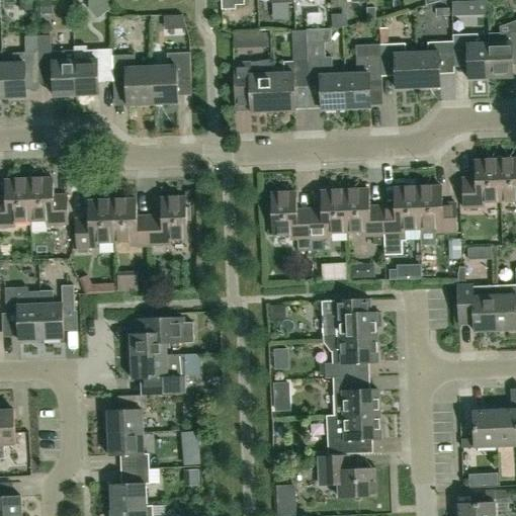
[(39,0),(39,11),(50,11),(50,0),(39,0)]
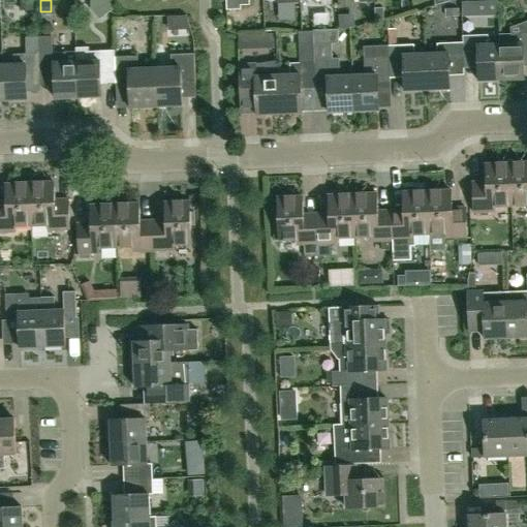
[(224,0),(224,8),(239,7),(239,3),(248,3),(247,0),(224,0)]
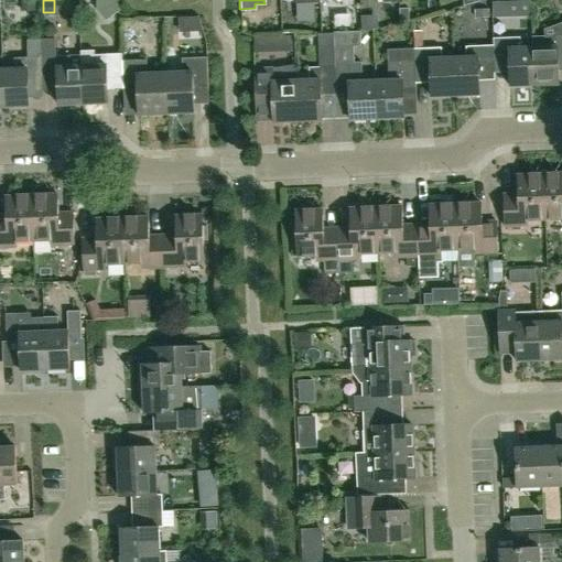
[(399,20),(408,19),(408,6),(398,6),(399,20)]
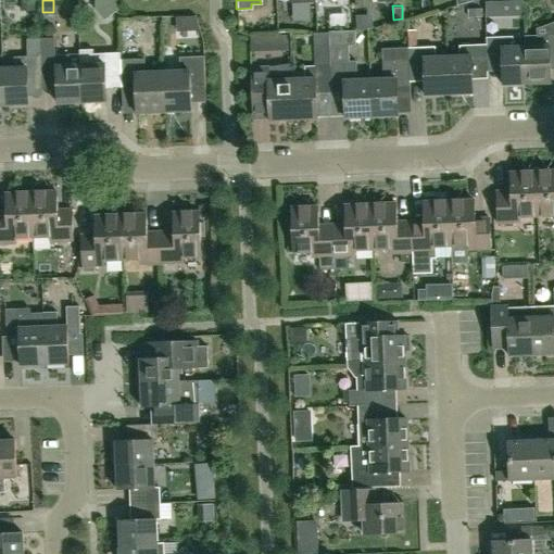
[(194,14),(188,14),(189,28),(198,27),(194,14)]
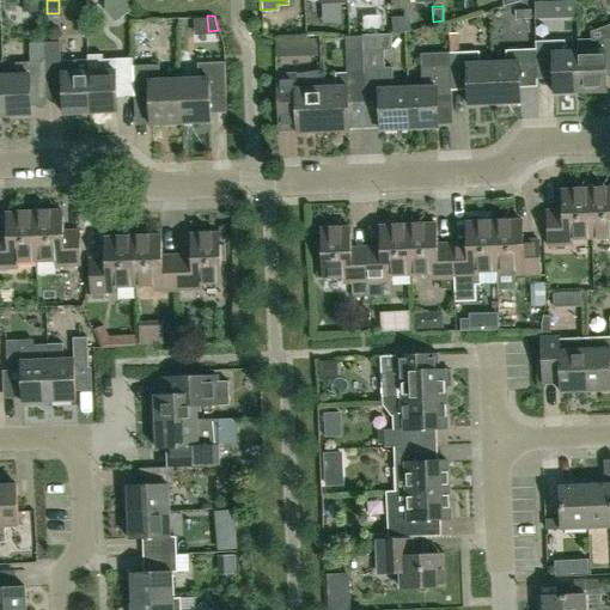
[(408,29),(408,16),(390,16),(390,32),(408,29)]
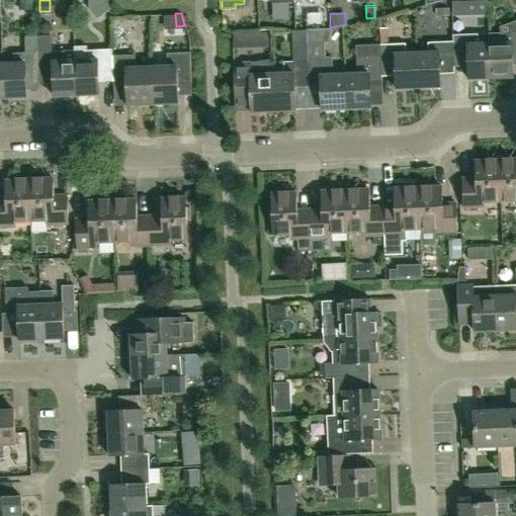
[(489,77),(488,41),(477,41),(477,32),(458,33),(458,21),(450,22),(451,47),(465,47),(466,78),(489,77)]
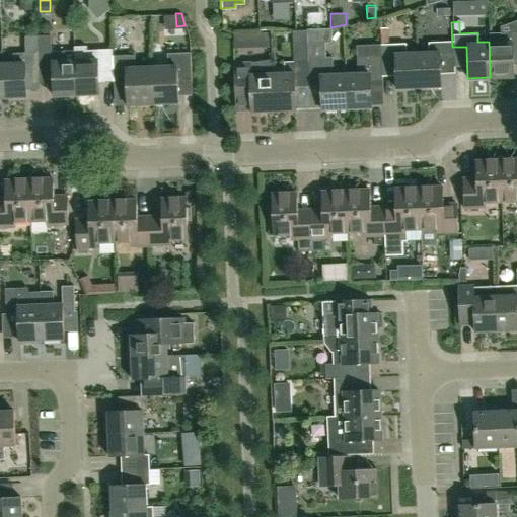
[(306,43),(330,42),(329,27),(305,28),(306,43)]
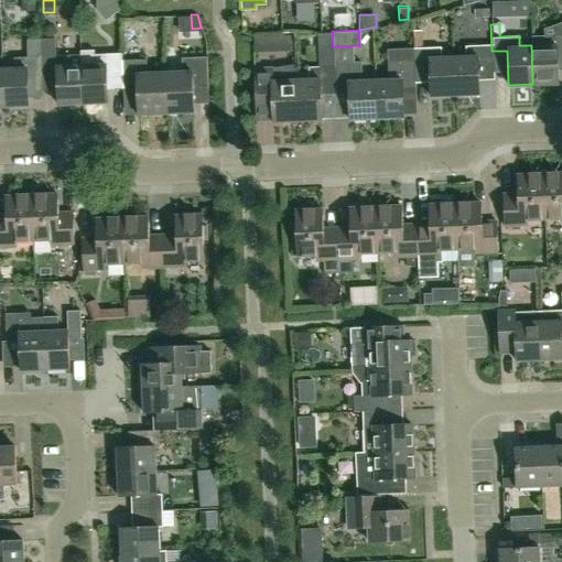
[(531,45),(532,84),(557,83),(555,55),(561,54),(561,33),(531,34),(531,45)]
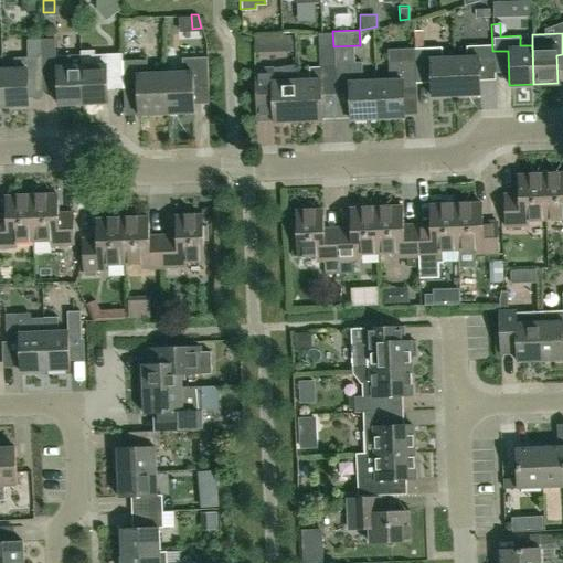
[(54,54),(53,36),(39,38),(41,75),(41,70),(55,70),(57,104),(82,103),(80,49),(78,49),(80,64),(68,64),(67,54),(54,54)]
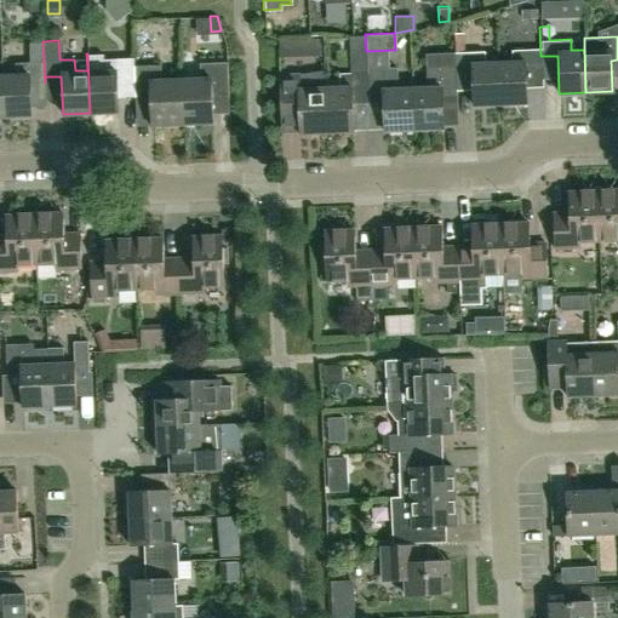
[(3,116),(29,115),(28,84),(45,83),(43,41),(28,41),(28,61),(13,62),(13,74),(1,74),(3,116)]
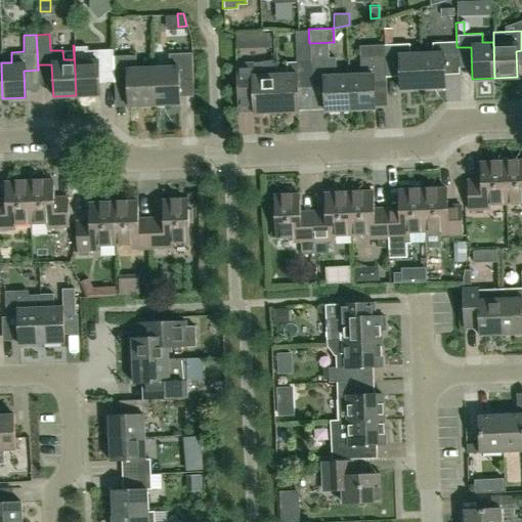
[(420,52),(422,88),(444,87),(442,54),(457,54),(457,47),(457,41),(431,42),(431,51),(420,52)]
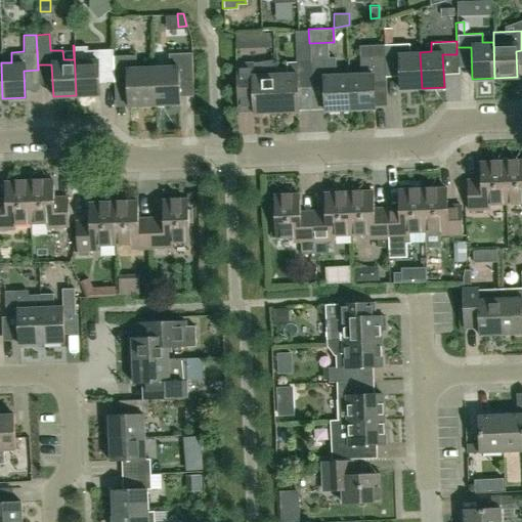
[(408,52),(408,42),(383,43),(383,56),(398,56),(399,88),(422,88),(420,52),(408,52)]
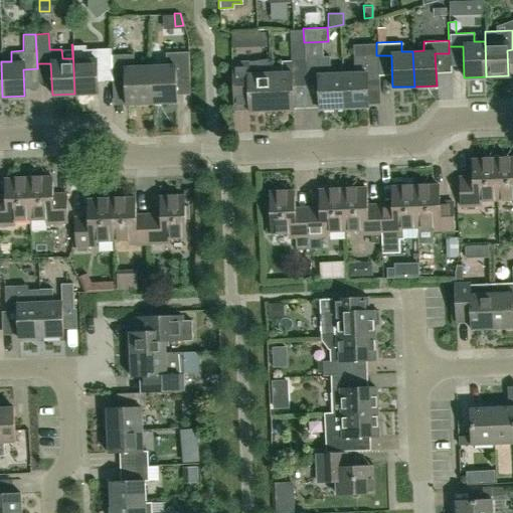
[(342,107),(366,106),(365,78),(377,78),(376,42),(352,43),(353,72),(341,72),(342,107)]
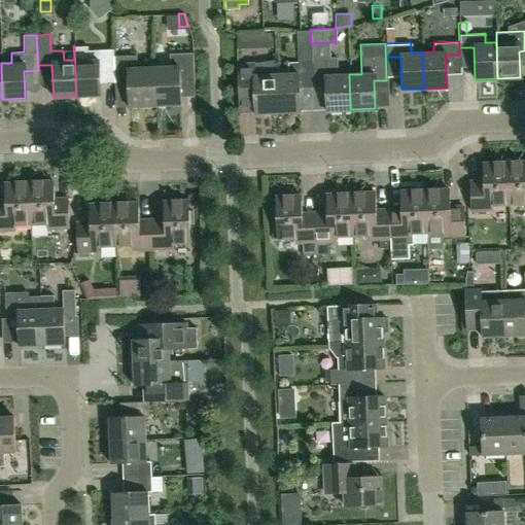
[(86,49),(86,45),(74,45),(76,96),(99,95),(98,63),(113,62),(112,55),(112,48),(86,49)]
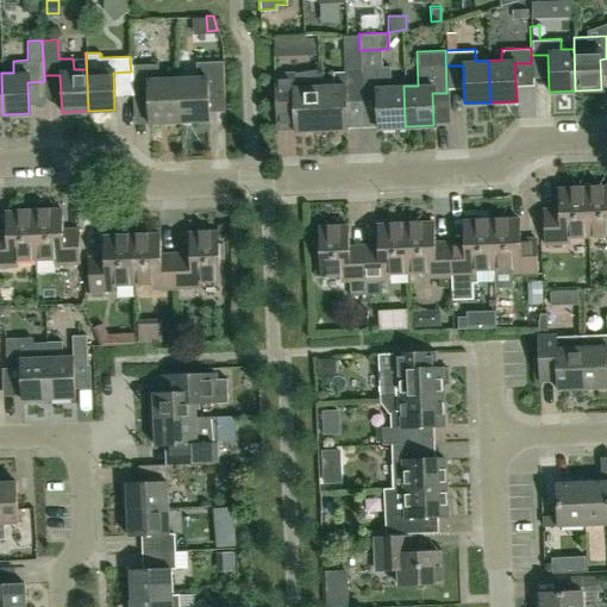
[(177,121),(207,120),(206,95),(223,94),(221,60),(194,61),(195,76),(176,76),(177,121)]
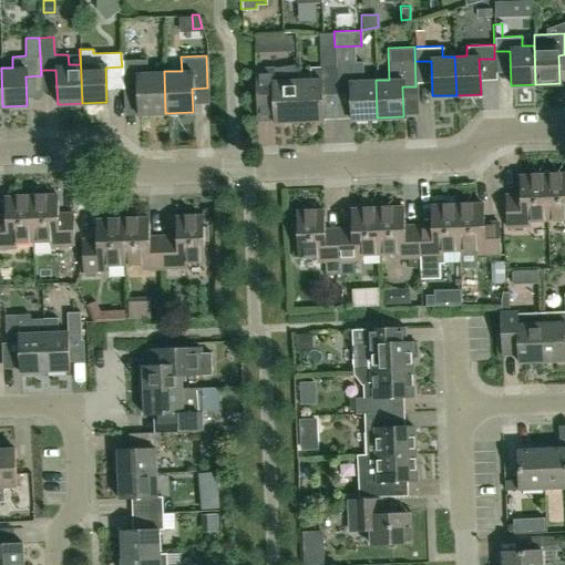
[(146,72),(145,58),(121,59),(122,67),(122,91),(136,91),(137,114),(165,113),(164,71),(146,72)]
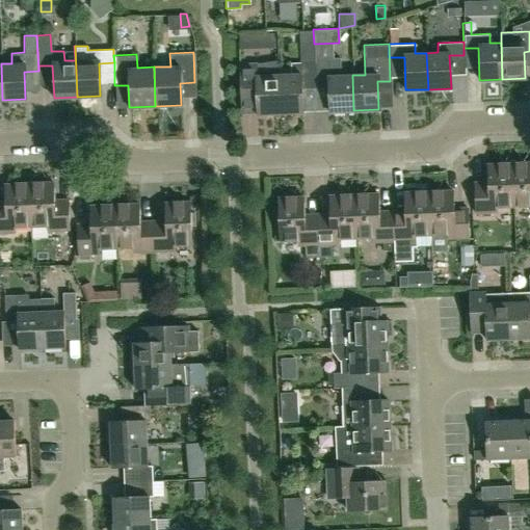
[(340,76),(339,57),(314,58),(314,61),(315,84),(327,84),(328,111),(353,110),(352,75),(340,76)]
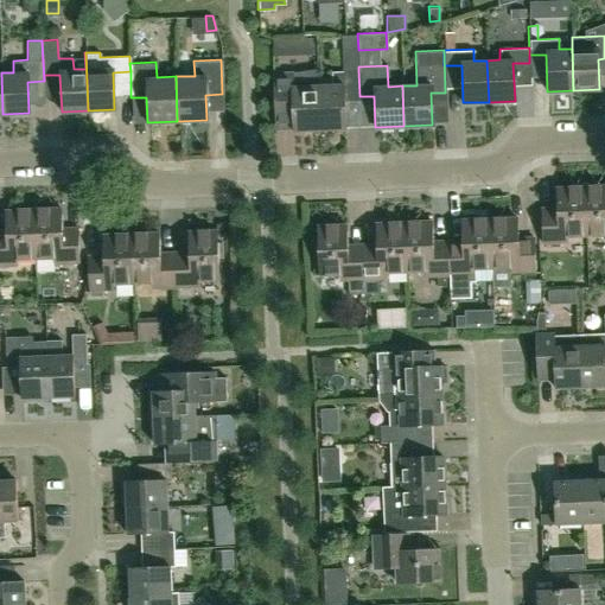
[(319,129),(317,84),(317,69),(312,69),(301,72),(274,74),(275,103),(291,102),(293,131),(319,129)]
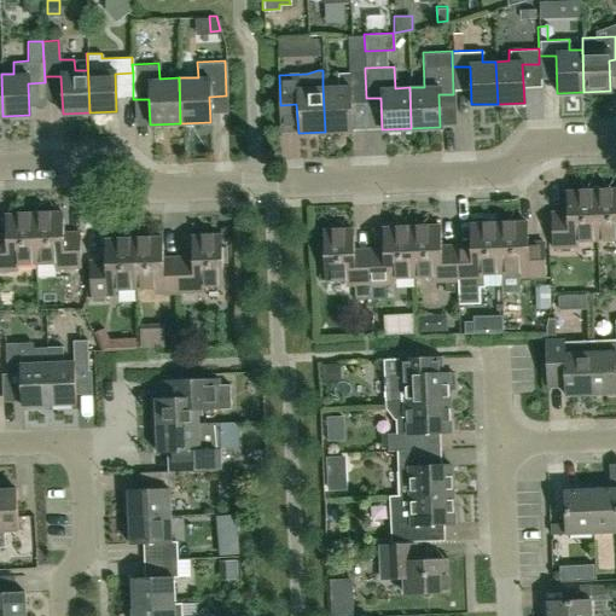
[(325,132),(352,131),(350,103),(367,102),(366,98),(365,71),(336,73),(337,86),(323,86),(325,132)]
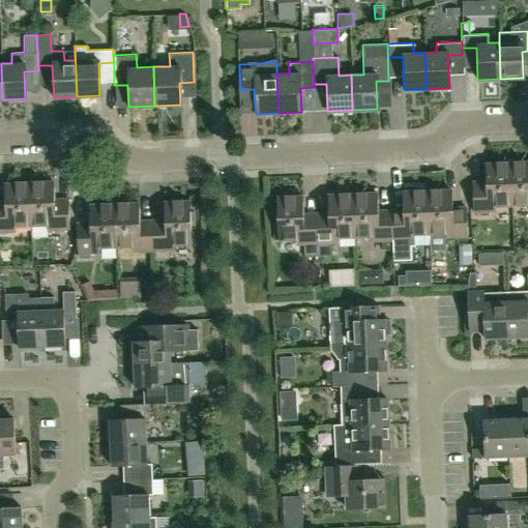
[(527,160),(508,162),(510,205),(527,204),(527,160)]
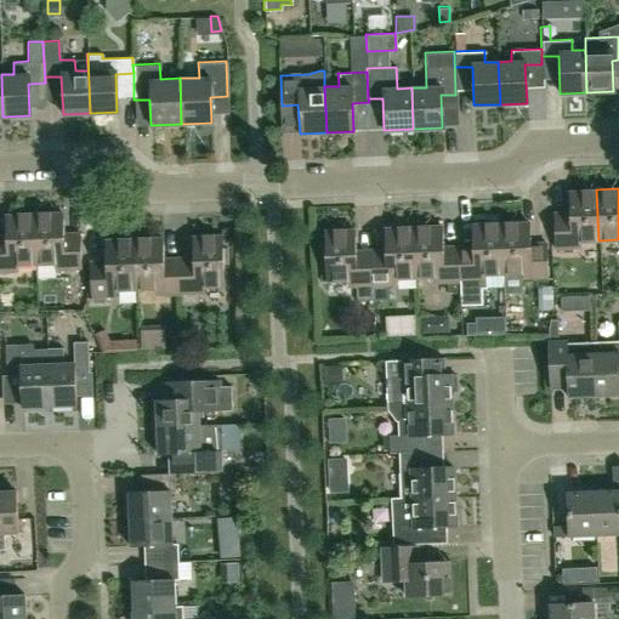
[(555,248),(572,248),(572,242),(598,240),(596,189),(568,191),(569,211),(552,213),(555,248)]
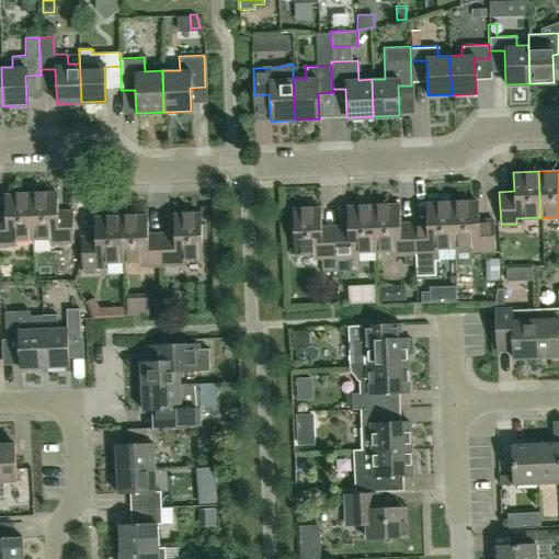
[(56,209),(56,191),(30,192),(32,238),(56,237),(57,242),(72,241),(71,209),(56,209)]
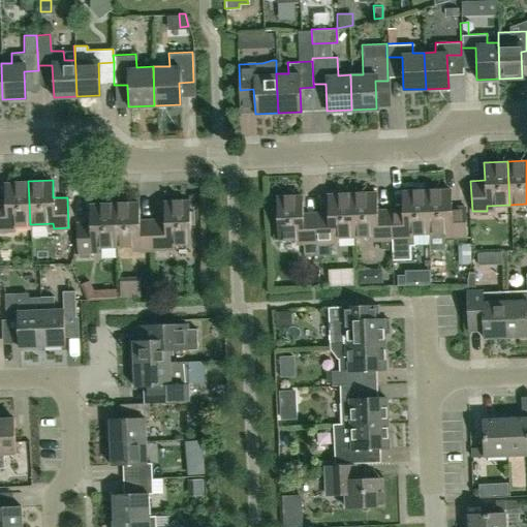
[(0,230),(6,230),(6,225),(30,224),(28,181),(4,182),(4,199),(0,199),(0,230)]
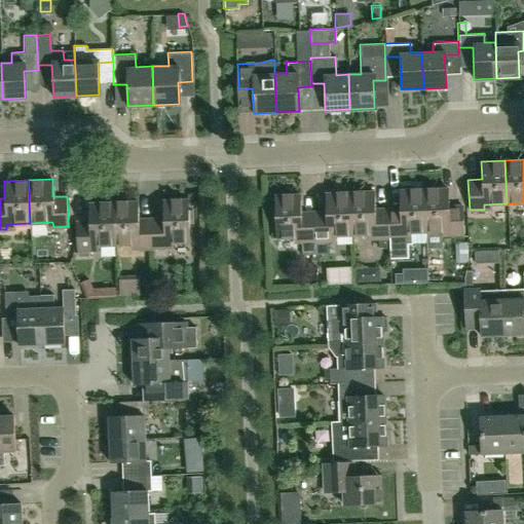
[(447,204),(447,187),(422,188),(424,231),(448,230),(448,235),(462,234),(461,204),(447,204)]
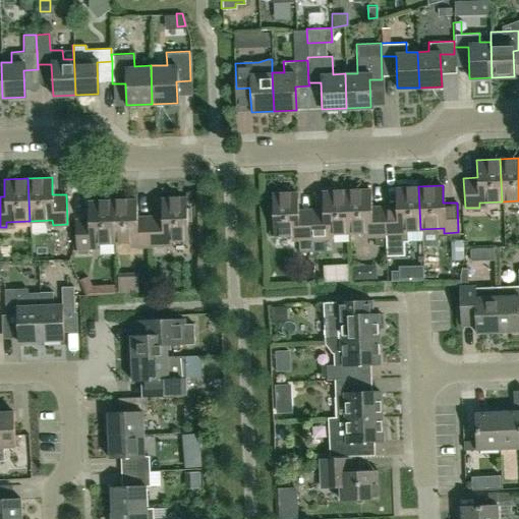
[(408,240),(407,230),(420,229),(418,186),(395,187),(395,205),(383,206),(384,235),(385,235),(386,244),(386,255),(403,254),(402,240),(408,240)]
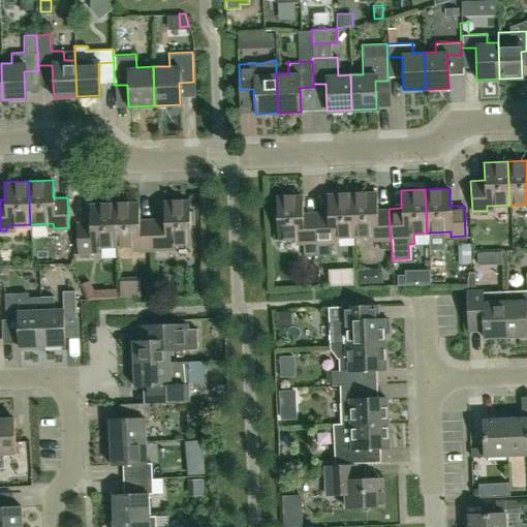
[(376,209),(375,191),(350,192),(352,236),(376,235),(376,240),(379,240),(390,239),(389,209),(376,209)]
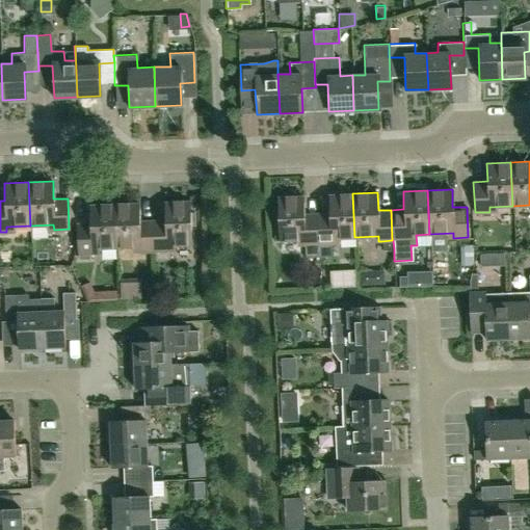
[(317,244),(332,243),(332,238),(354,237),(352,193),(328,194),(328,212),(316,213),(317,244)]
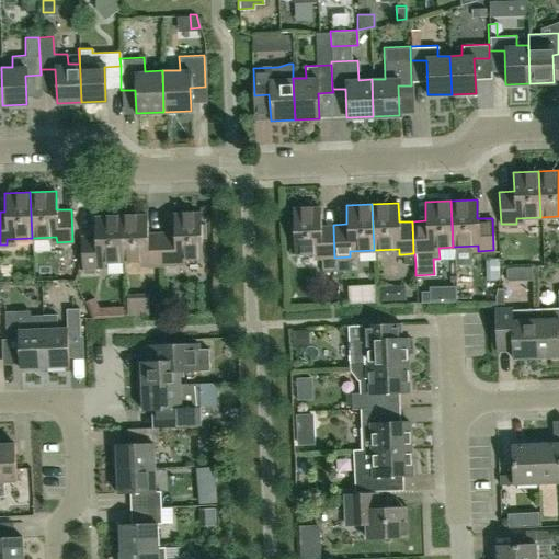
[(334,258),(333,225),(320,225),(319,206),(293,207),(293,219),(288,219),(289,234),(287,234),(288,253),(294,253),(320,252),(321,271),(335,270),(334,258)]
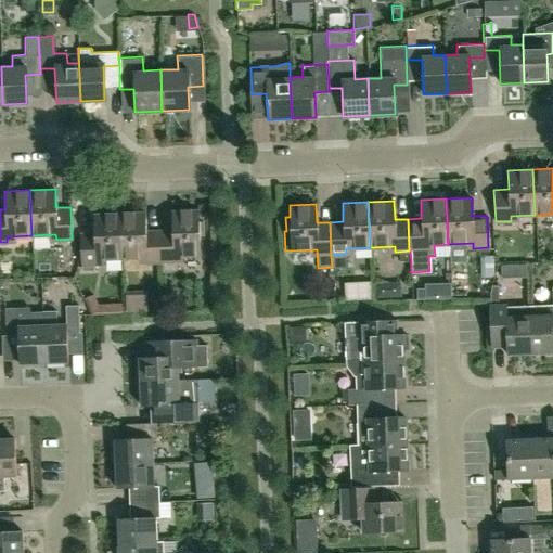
[(197,220),(197,209),(171,210),(171,229),(158,230),(159,261),(161,261),(170,261),(174,261),(174,256),(200,255),(198,235),(203,234),(202,220),(197,220)]
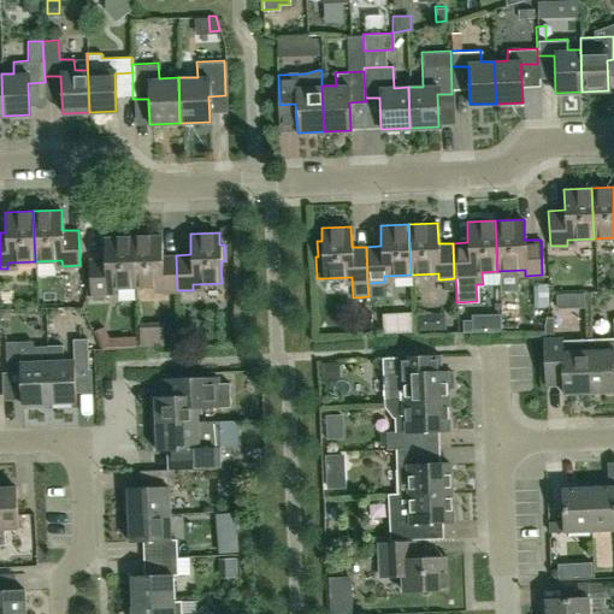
[(161,255),(160,235),(131,236),(134,287),(160,285),(161,291),(177,290),(176,255),(161,255)]
